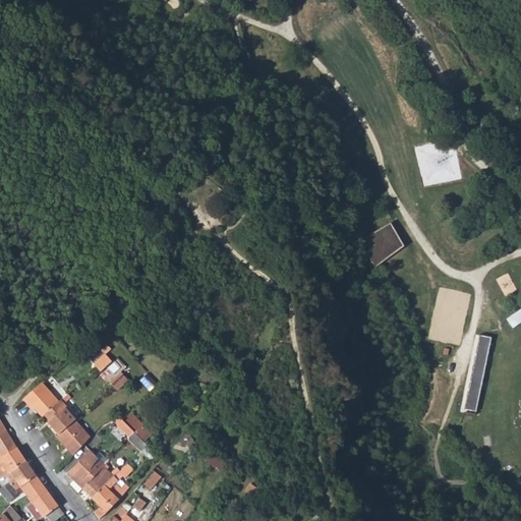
[(406,245),(391,223),(362,241),(378,265),(406,245)]
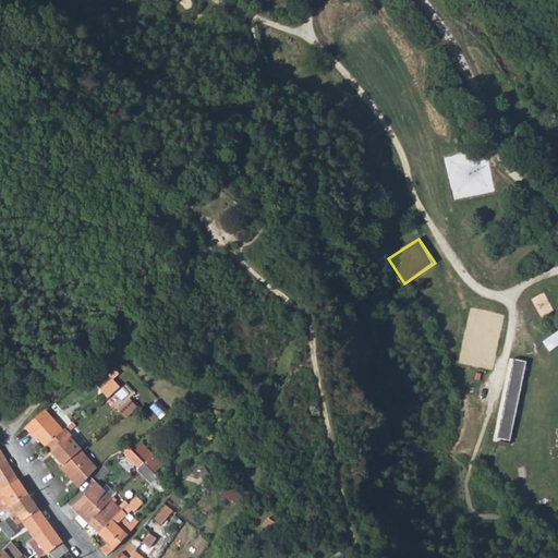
[(511,359),(498,429),(511,432),(524,361),(511,359)]
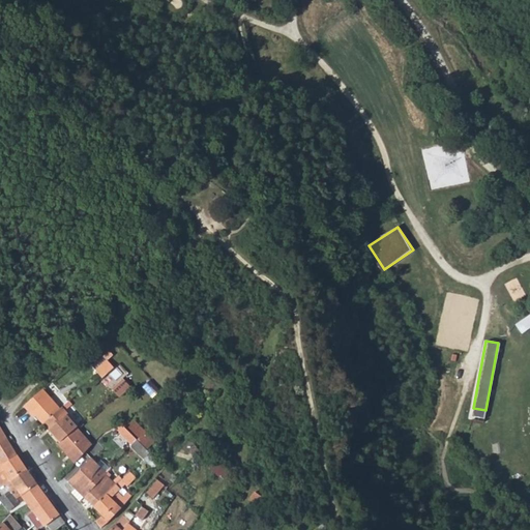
[(95,377),(99,381),(111,371),(105,363),(100,359),(89,371),(95,377)]
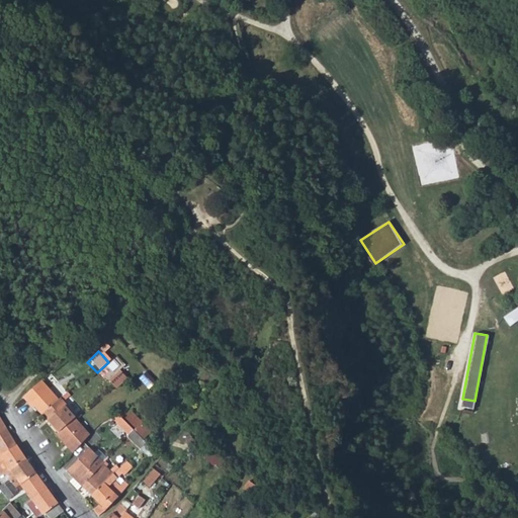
[(118,372),(107,382),(110,386),(114,391),(125,380),(120,375),(118,372)]
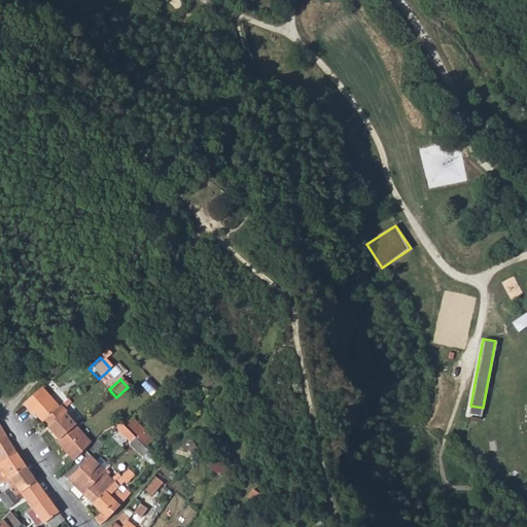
[(146,383),(139,389),(149,399),(155,393),(146,383)]
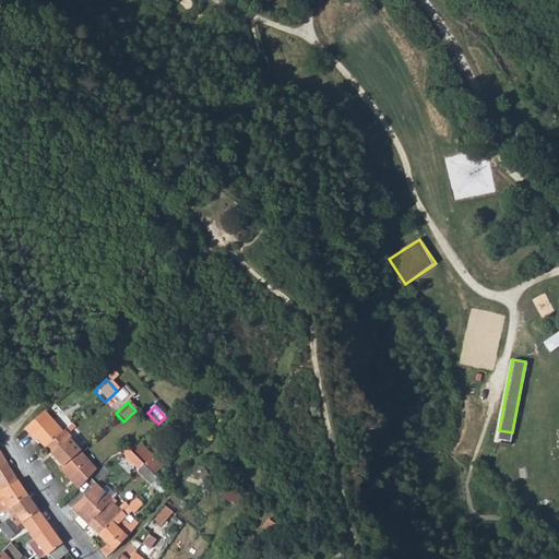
[(44,450),(61,433),(44,414),(24,432),(34,444),(37,442),(44,450)]
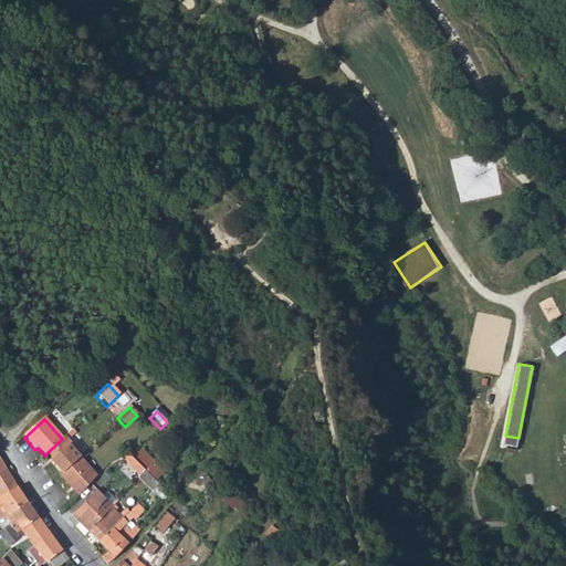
[(505,436),(504,446),(511,447),(517,448),(519,438),(505,436)]
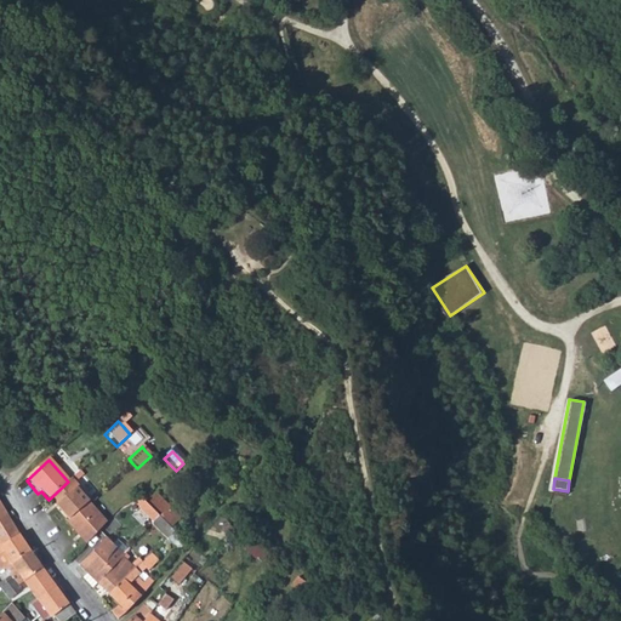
[(64,524),(84,547),(106,523),(89,503),(90,501),(70,479),(68,482),(49,500),(67,523),(64,524)]
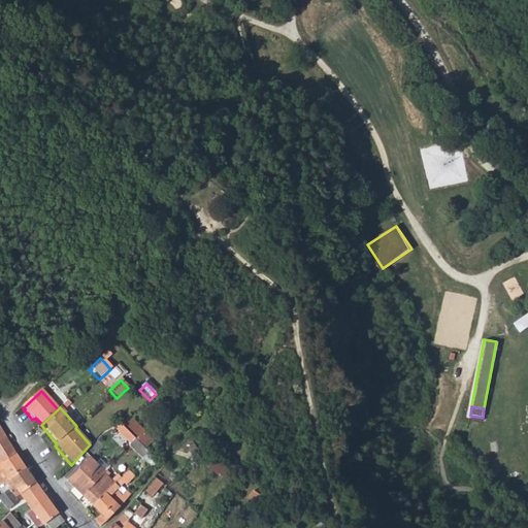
[(136,437),(135,439),(146,451),(153,441),(133,421),(127,426),(136,437)]
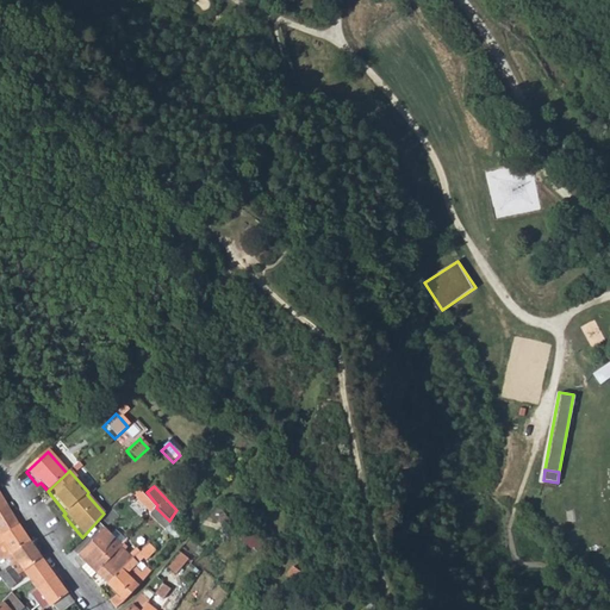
[(137,496),(151,512),(156,508),(141,491),(137,496)]
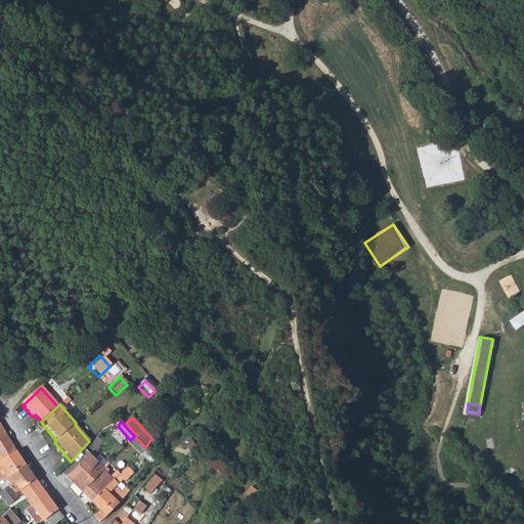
[(26,464),(6,433),(0,423),(0,478),(2,481),(4,479),(26,464)]
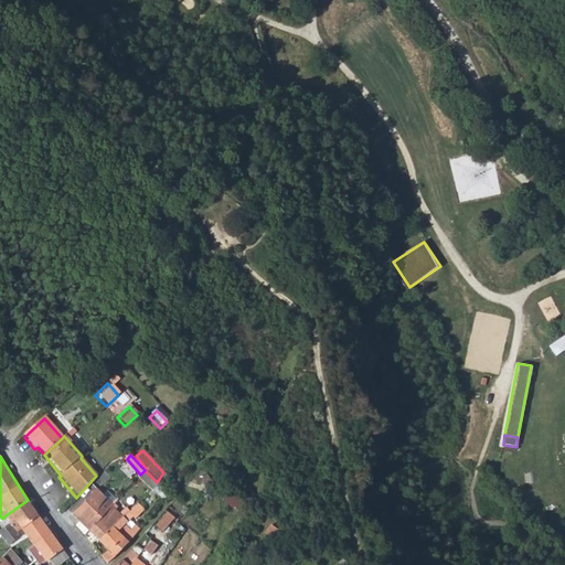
[(152,489),(164,500),(169,494),(157,482),(152,489)]
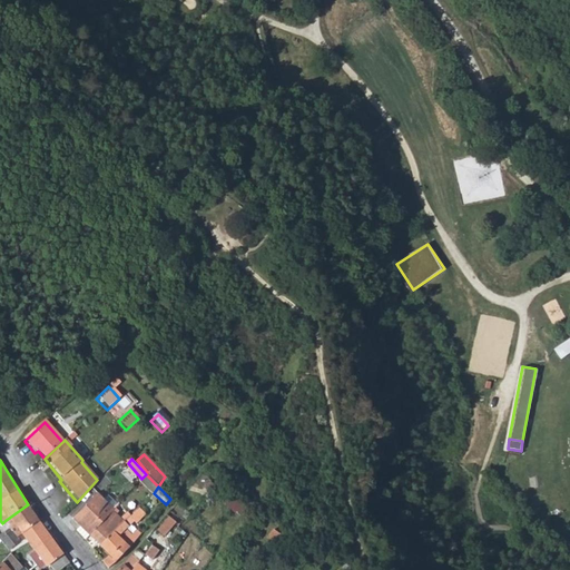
[(89,534),(112,510),(114,509),(102,499),(100,497),(95,491),(85,502),(71,517),(79,523),(80,526),(89,534)]
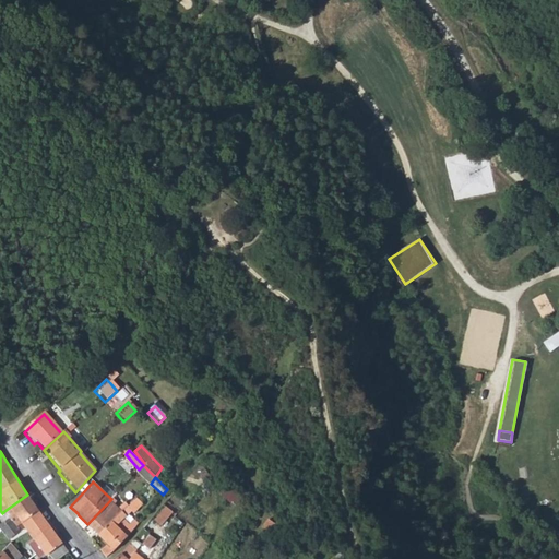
[(230,487),(224,491),(233,504),(239,499),(230,487)]
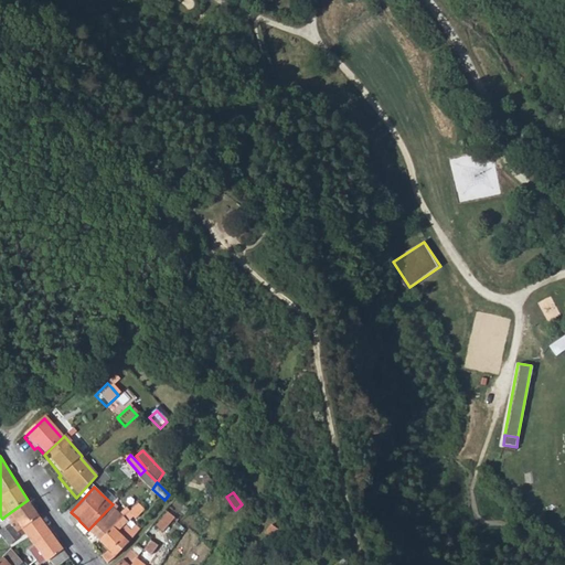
[(4,516),(10,523),(18,532),(39,516),(28,500),(4,516)]
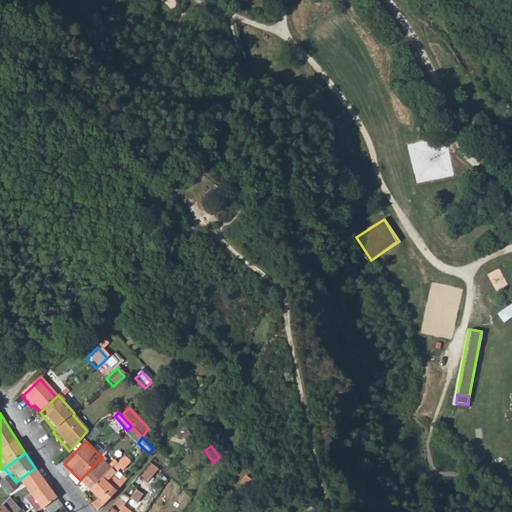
[(112,470),(101,458),(80,480),(91,490),(112,470)]
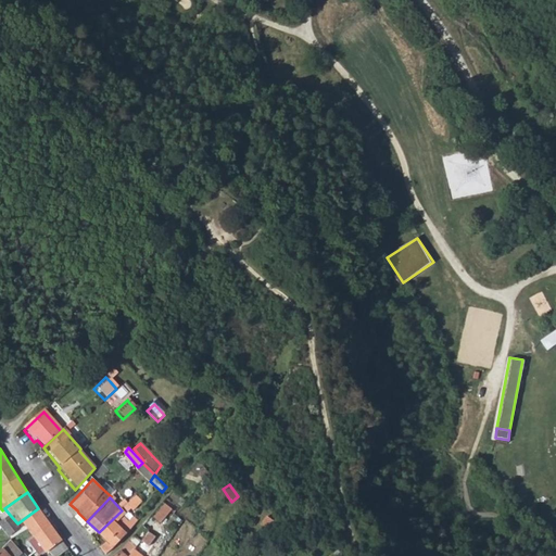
[(131,507),(127,504),(122,510),(99,532),(108,541),(100,546),(105,554),(114,546),(127,532),(138,520),(134,517),(129,521),(124,516),(131,507)]
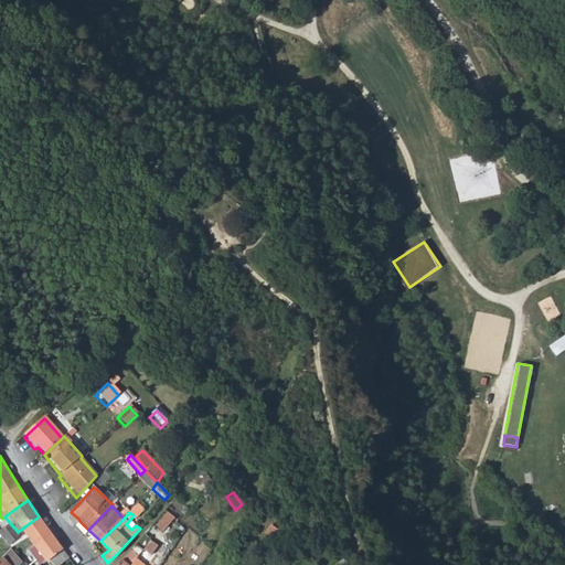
[(174,518),(168,512),(157,525),(163,531),(174,518)]
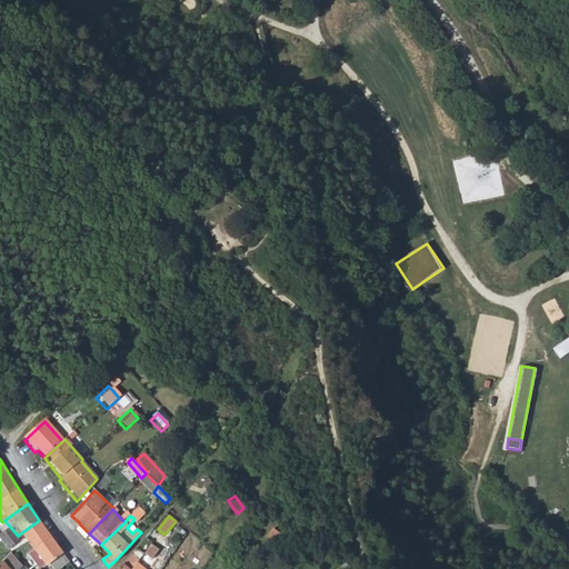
[(26,537),(47,563),(48,566),(49,563),(62,552),(39,520),(18,536),(10,527),(0,533),(0,537),(10,549),(26,537)]
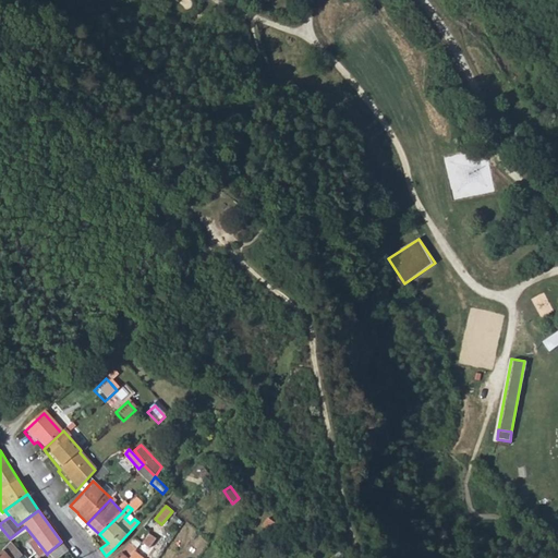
[(87,523),(79,514),(74,518),(83,529),(87,523)]
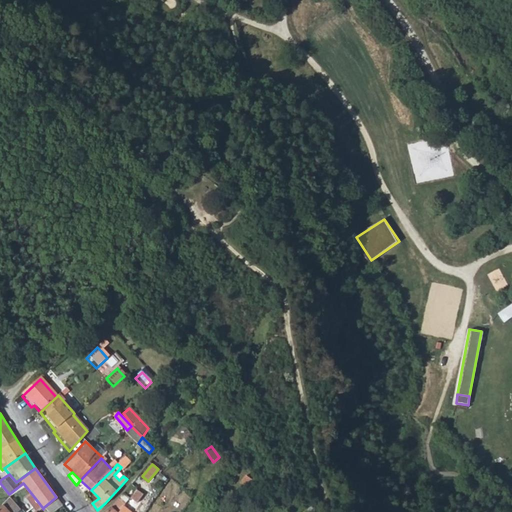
[(139,502),(145,493),(137,487),(131,497),(139,502)]
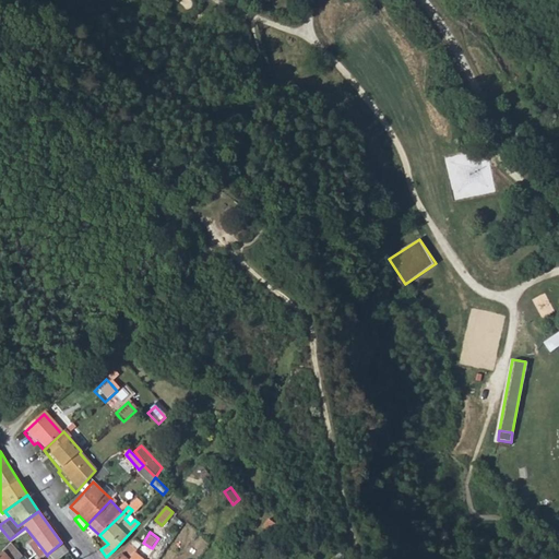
[(141,544),(135,539),(122,552),(129,558),(141,544)]
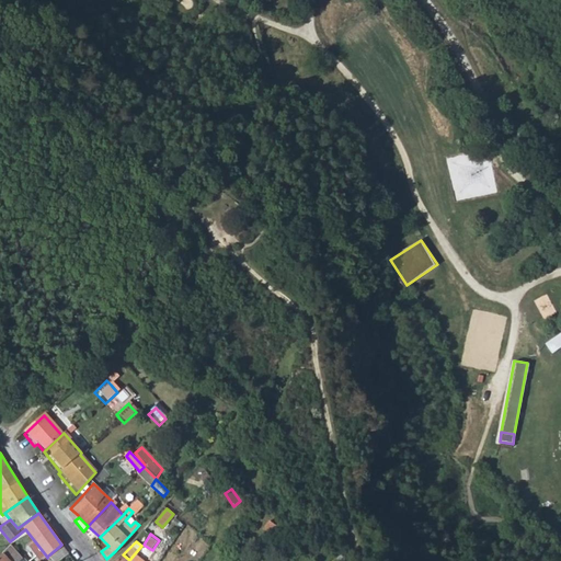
[(26,560),(12,545),(2,553),(11,560),(26,560)]
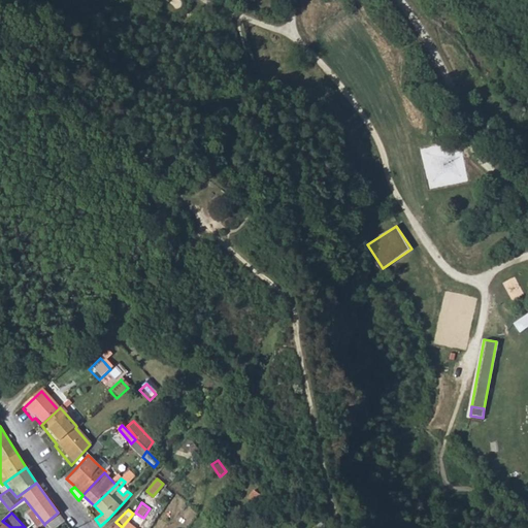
[(55,527),(64,521),(58,513),(45,523),(50,527),(55,527)]
